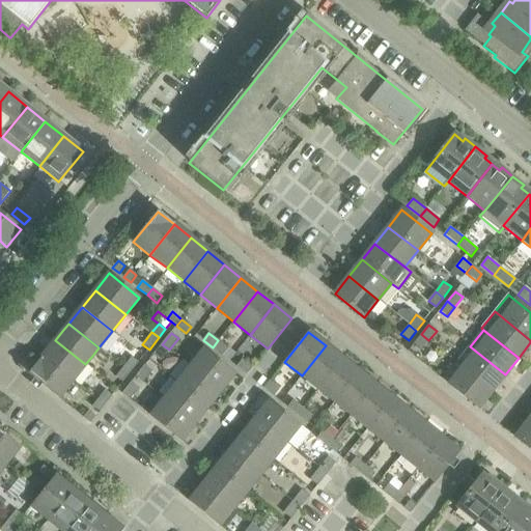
[(421,350),(428,340),(421,334),(413,344),(421,350)]
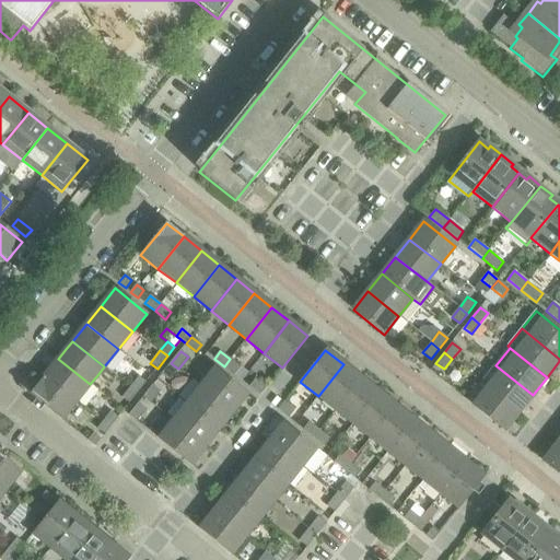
[(58,359),(45,375),(77,401),(90,384),(58,359)]
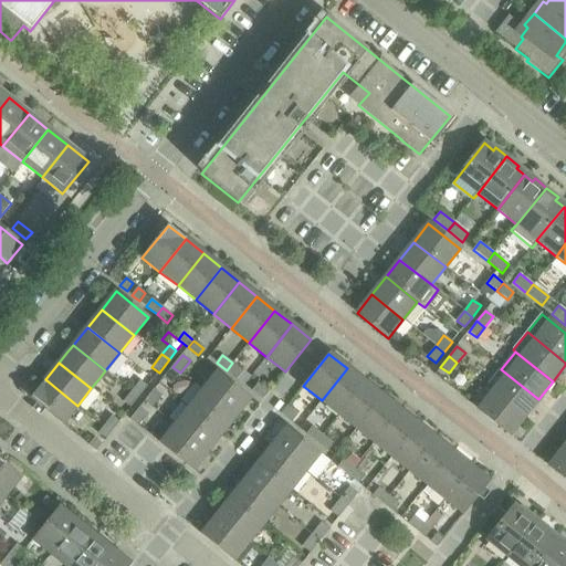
[(243,371),(232,363),(227,370),(238,379),(243,371)]
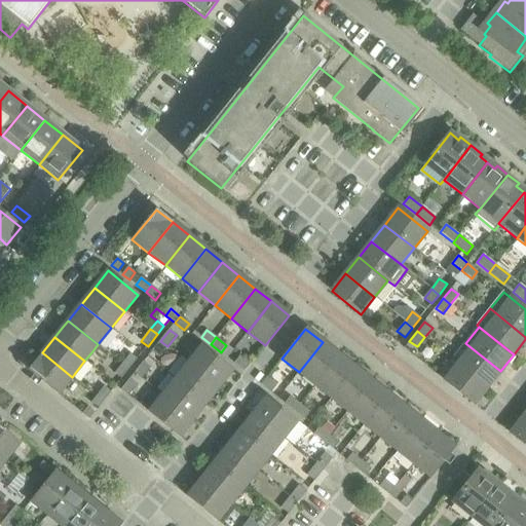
[(159,358),(167,346),(160,341),(152,351),(159,358)]
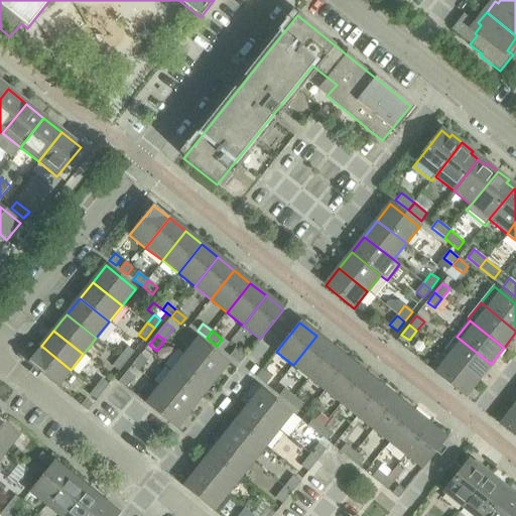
[(309,378),(333,349),(316,336),(293,365),(309,378)]
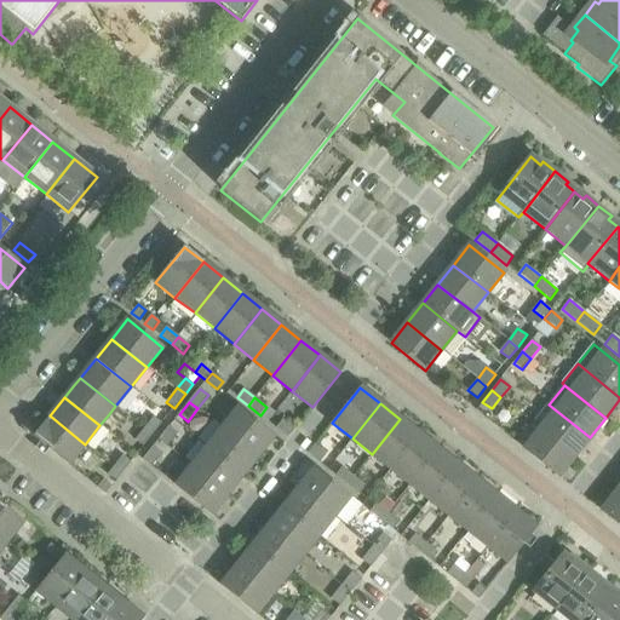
[(533,424),(540,429),(574,457),(590,437),(549,405),(533,424)]
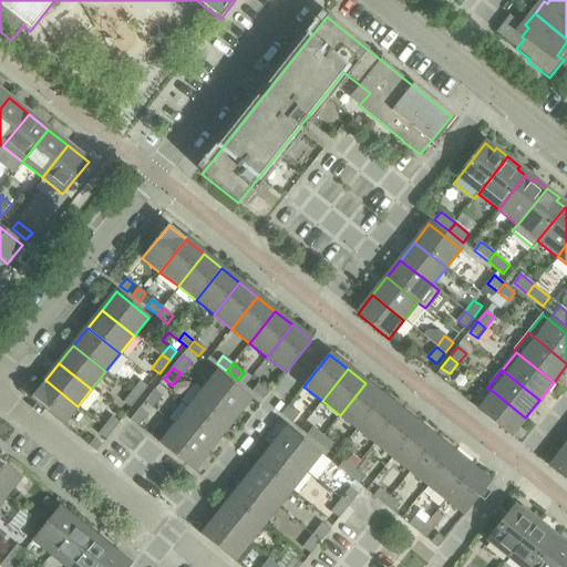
[(218,373),(203,391),(235,418),(250,399),(218,373)]
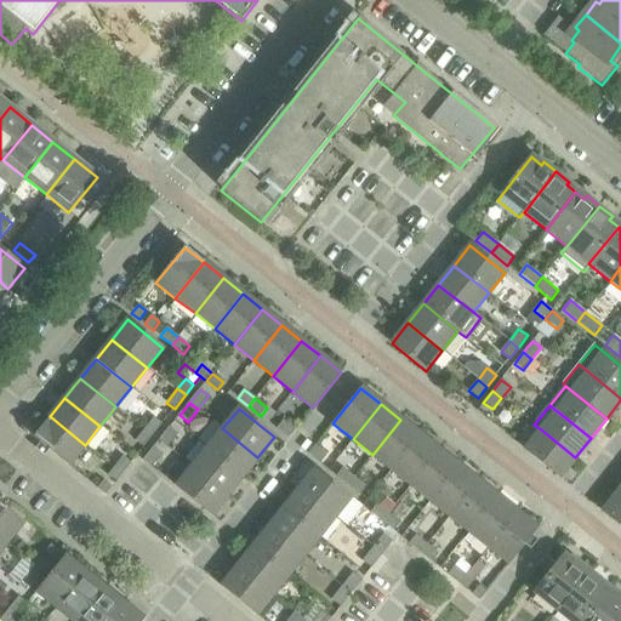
[(68,466),(85,445),(50,416),(33,437),(68,466)]
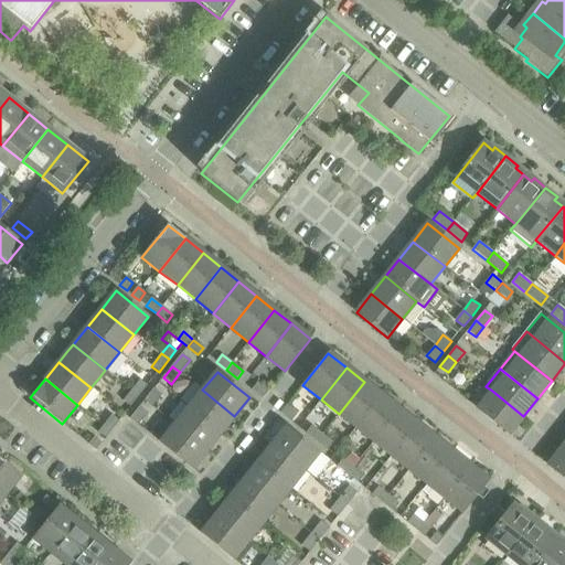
[(140,380),(131,391),(139,396),(147,386),(140,380)]
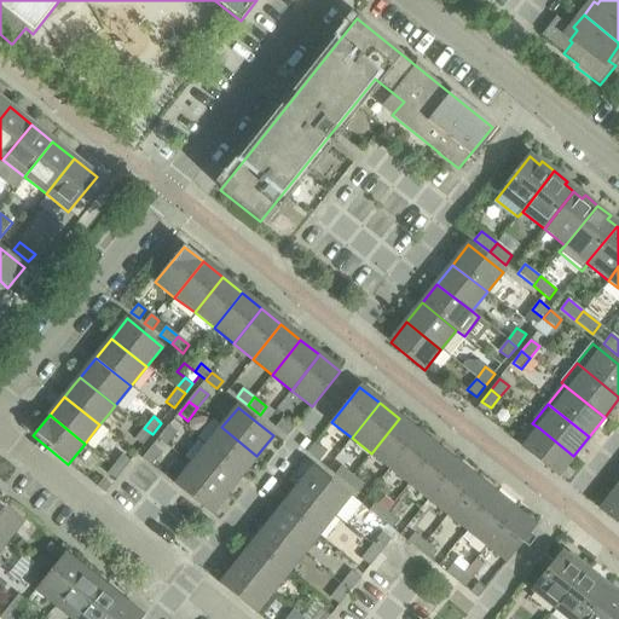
[(389,469),(418,433),(399,418),(371,453),(389,469)]
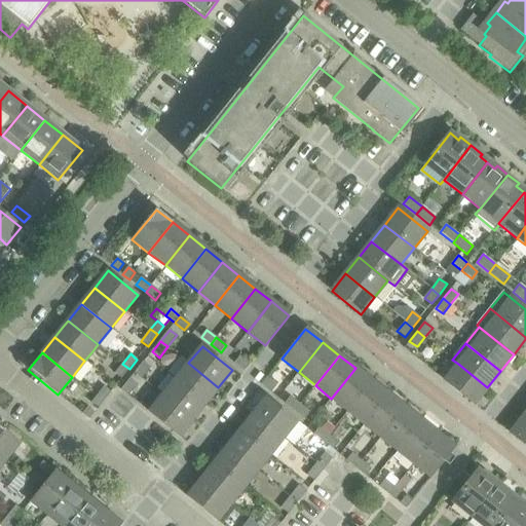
[(234,364),(243,371),(250,364),(239,357),(234,364)]
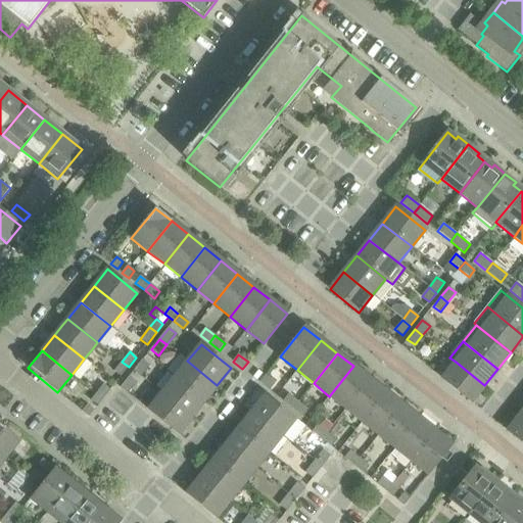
[(150,366),(143,360),(134,370),(141,376),(150,366)]
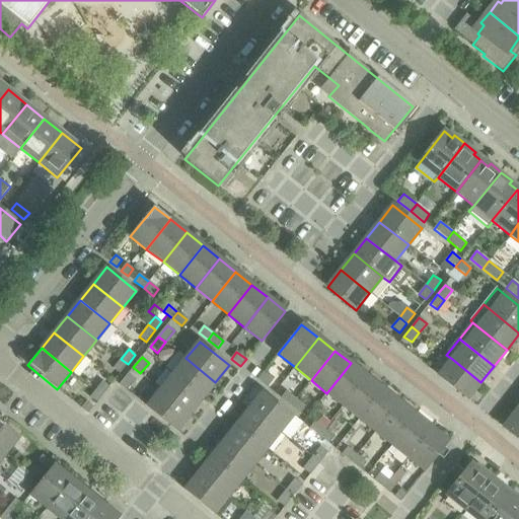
[(186,358),(172,374),(203,398),(215,382),(186,358)]
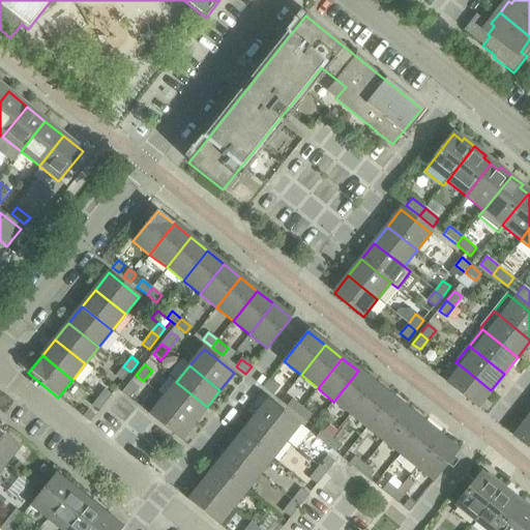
[(122,382),(130,372),(123,366),(116,377),(122,382)]
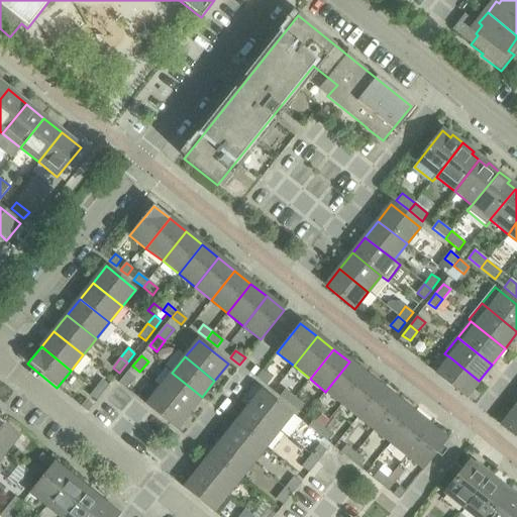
[(466,398),(479,381),(450,357),(436,375),(466,398)]
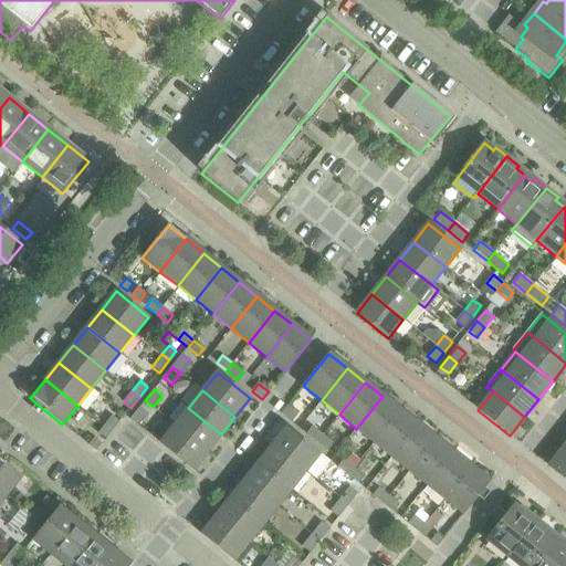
[(356,429),(374,442),(399,410),(383,396),(356,429)]
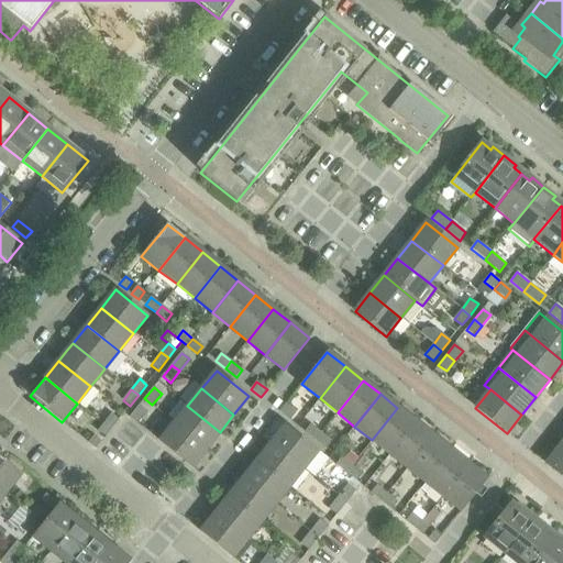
[(139,405),(129,418),(138,424),(147,412),(139,405)]
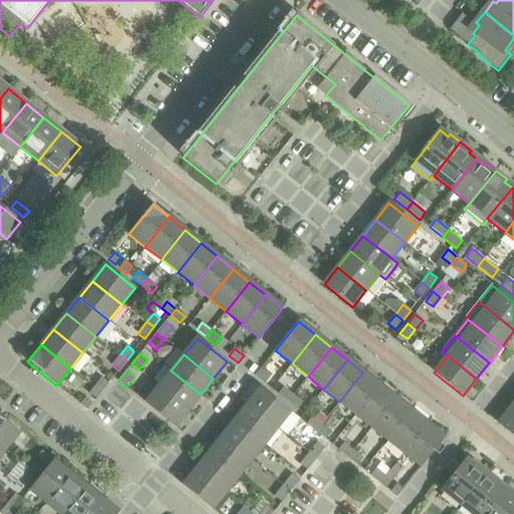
[(260,369),(255,375),(264,383),(270,376),(260,369)]
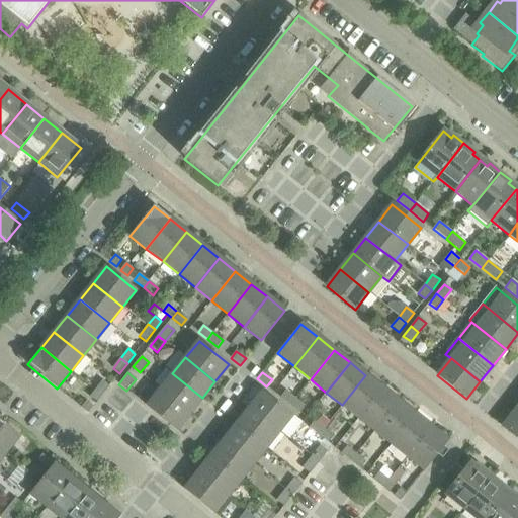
[(172,373),(160,390),(189,414),(202,398),(172,373)]
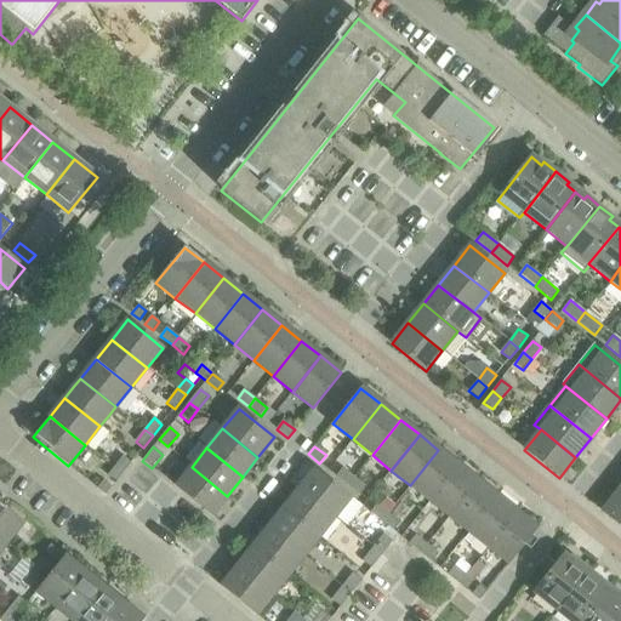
[(429,501),(457,466),(438,450),(410,485),(429,501)]
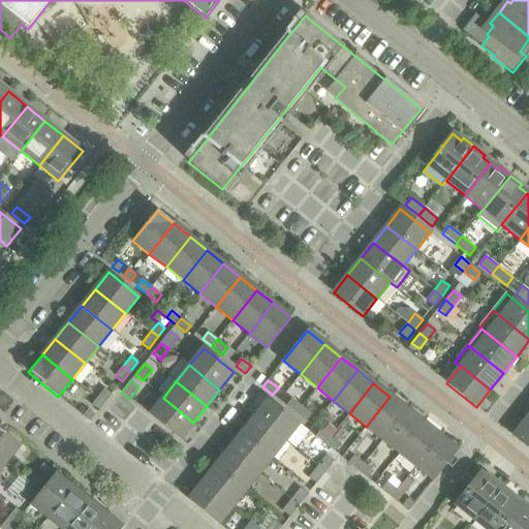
[(104,389),(98,397),(105,403),(112,395),(104,389)]
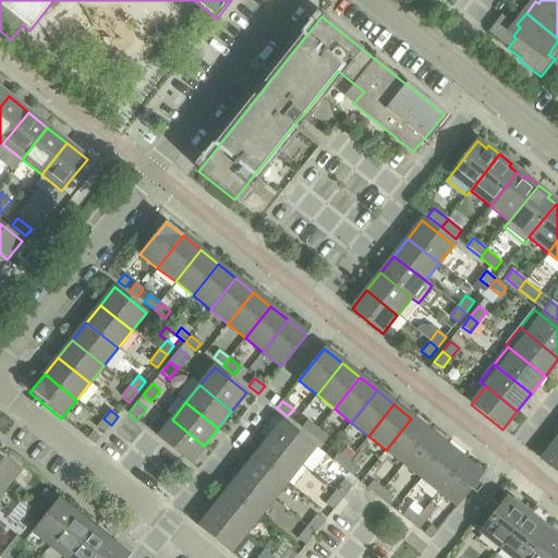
[(104,433),(111,425),(104,419),(96,427),(104,433)]
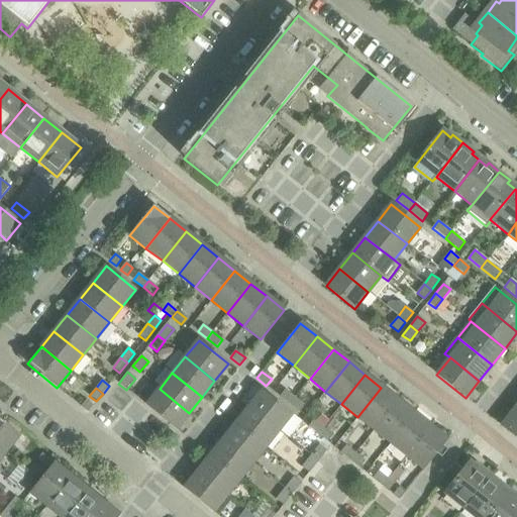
[(374,430),(397,400),(381,388),(357,417),(374,430)]
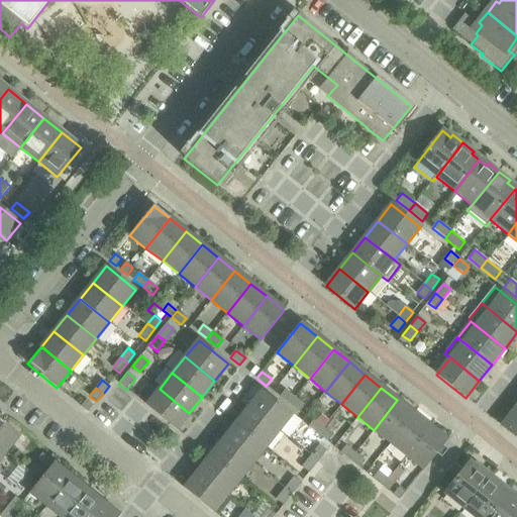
[(176,429),(189,413),(160,389),(146,406),(176,429)]
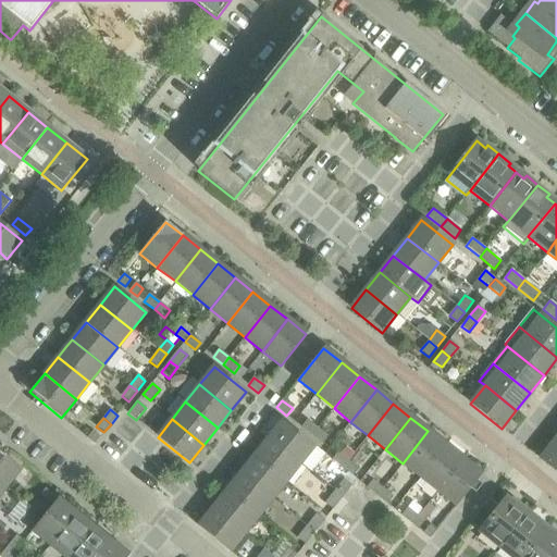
[(282,421),(268,438),(299,465),(314,446),(282,421)]
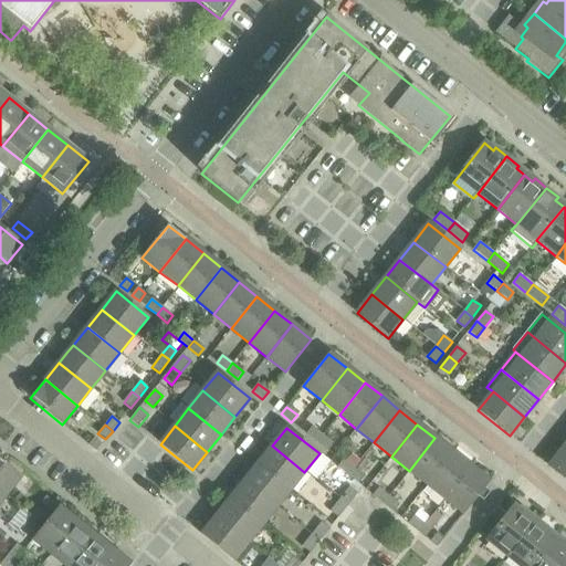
[(306,436),(317,443),(323,436),(312,428),(306,436)]
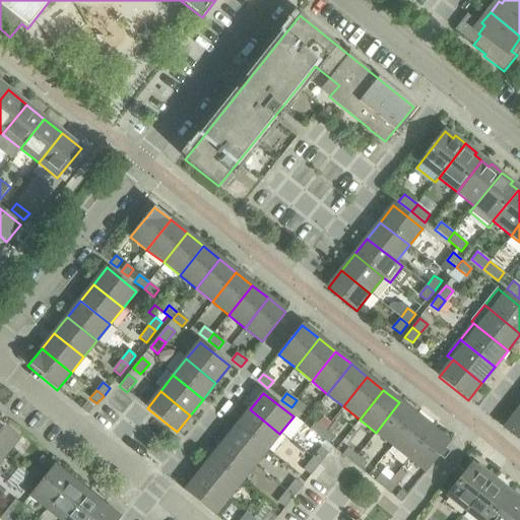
[(306,408),(297,400),(291,407),(301,415),(306,408)]
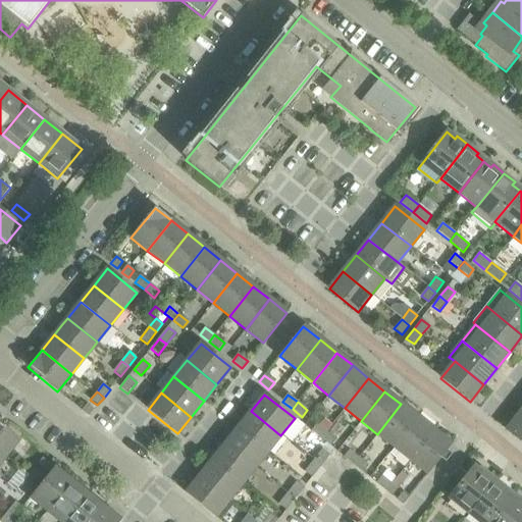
[(89,416),(94,410),(87,404),(82,411),(89,416)]
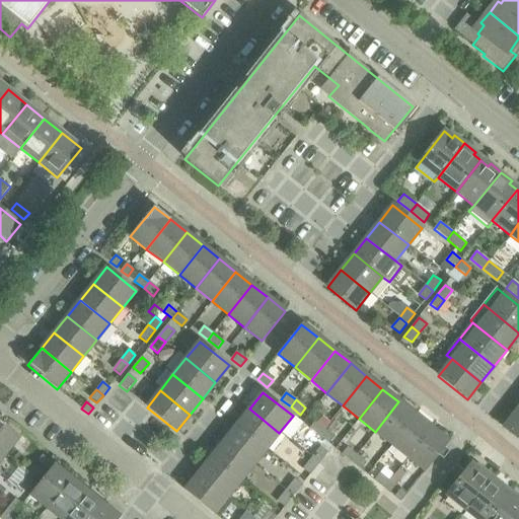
[(391,444),(415,415),(398,401),(375,432),(391,444)]
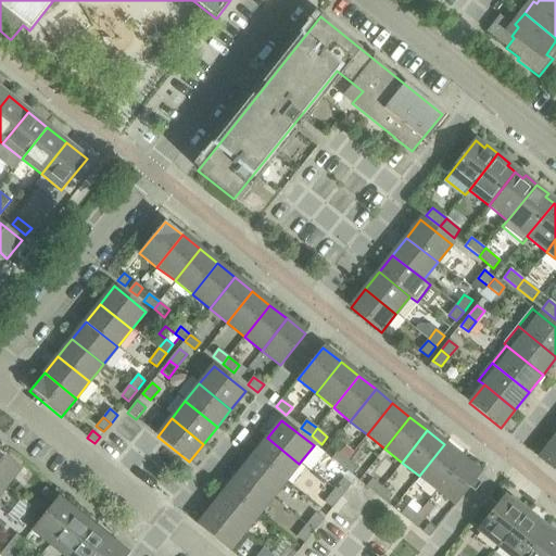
[(267,438),(253,455),(285,481),(299,464),(267,438)]
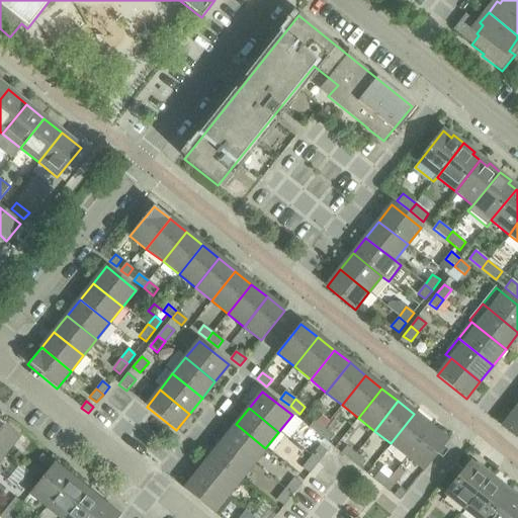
[(517,439),(517,412),(515,410),(502,427),(517,439)]
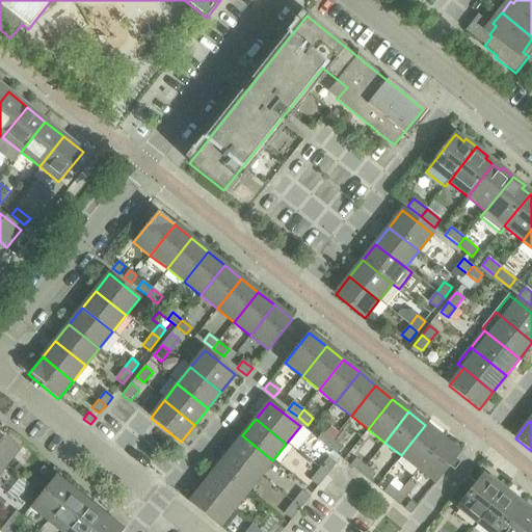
[(339,433),(333,442),(340,447),(344,442),(341,439),(346,432),(345,431),(350,425),(347,423),(339,433)]
